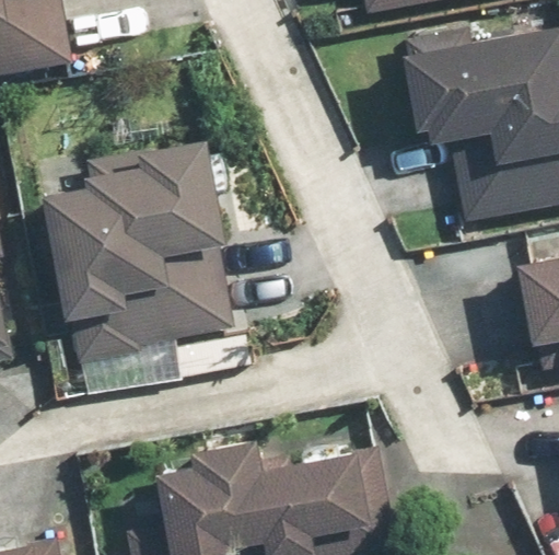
[(0,0),(0,80),(78,67),(66,0),(0,0)]
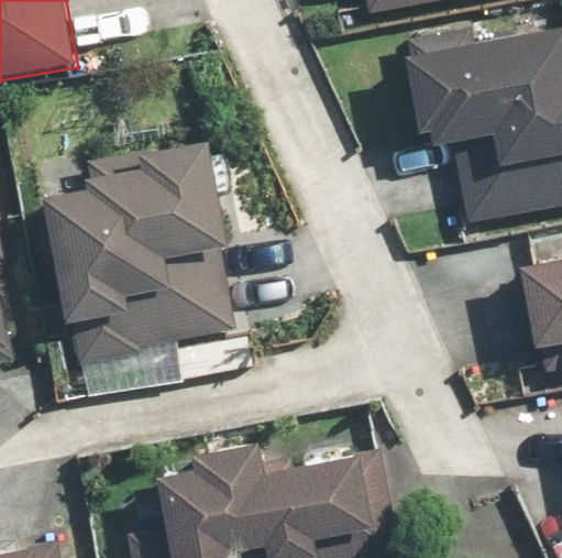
[(363,0),(366,15),(458,0),(363,0)]
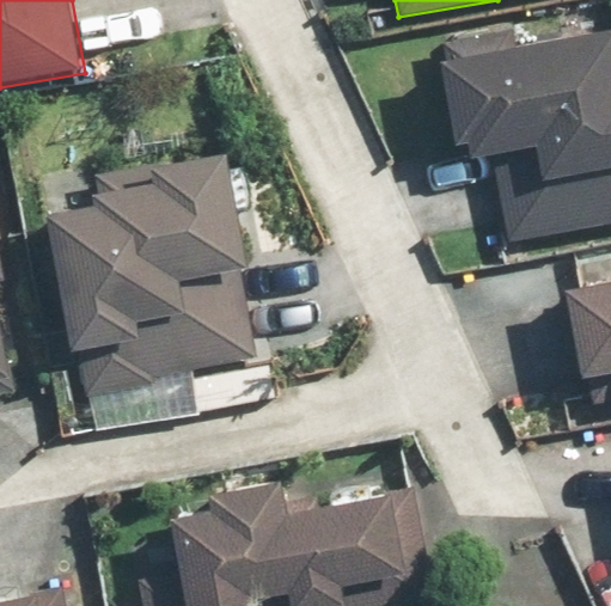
[(610,29),(448,53),(463,158),(490,154),(503,244),(610,227),(610,29)]
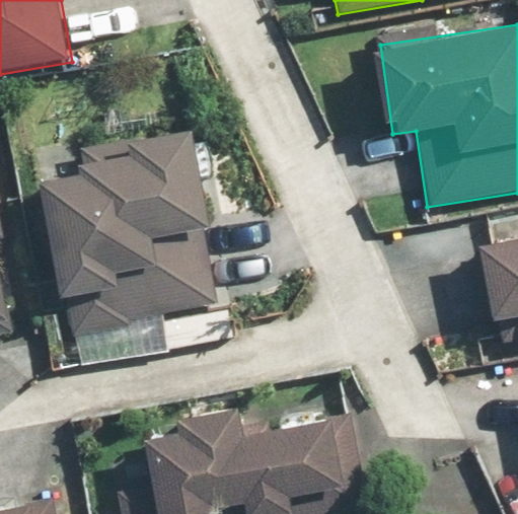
[(75,178),(40,186),(69,339),(218,310),(183,129),(70,150),(75,178)]
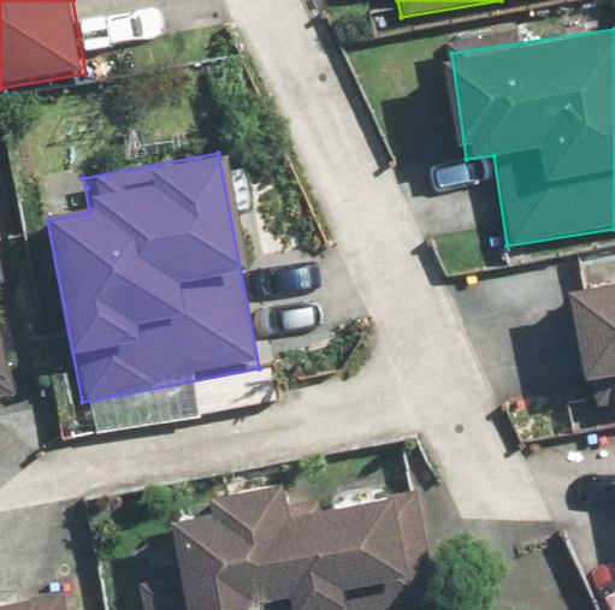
[(614,282),(569,292),(586,380),(614,374),(614,282)]
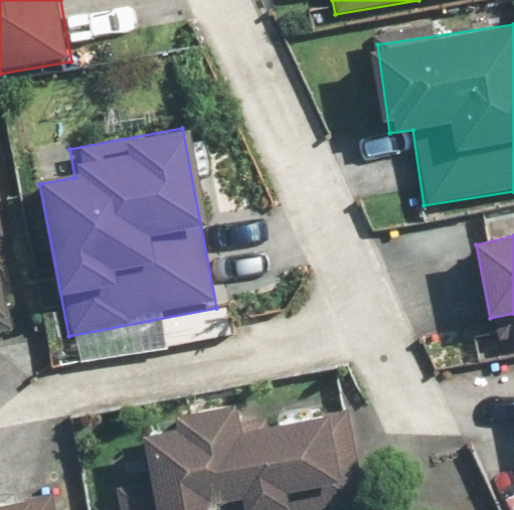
[(113,492),(115,509),(288,509),(287,495),(348,488),(340,416),(235,428),(233,404),(176,410),(178,434),(144,438),(150,488),(113,492)]
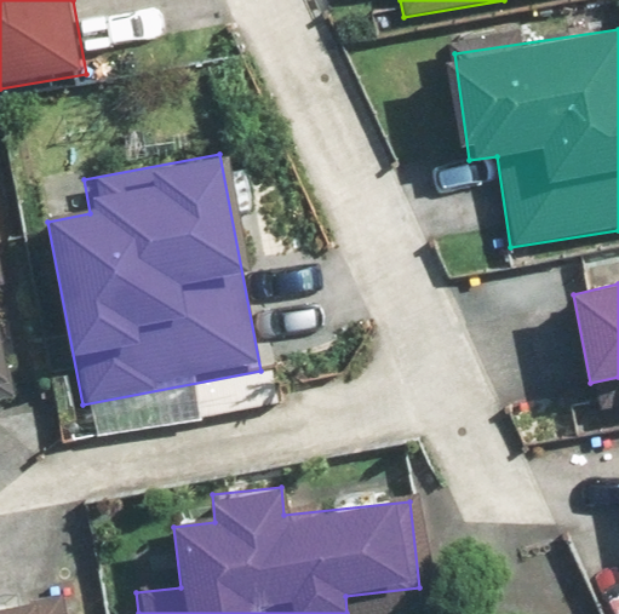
All buildings are outlined.
